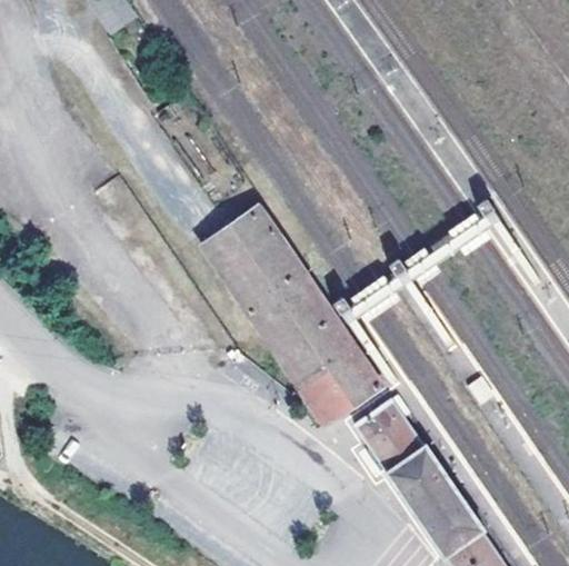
[(93,0),(115,31),(137,17),(126,0),(93,0)]
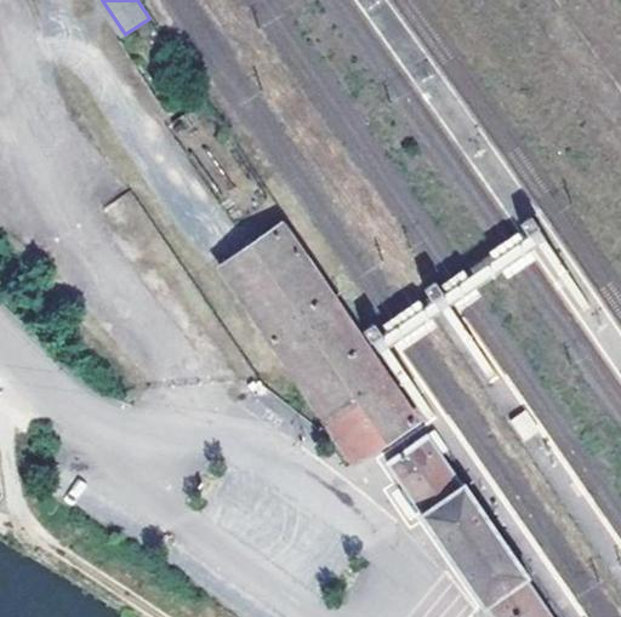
[(284,221),(220,264),(354,461),(419,416),(360,331),(284,221)]
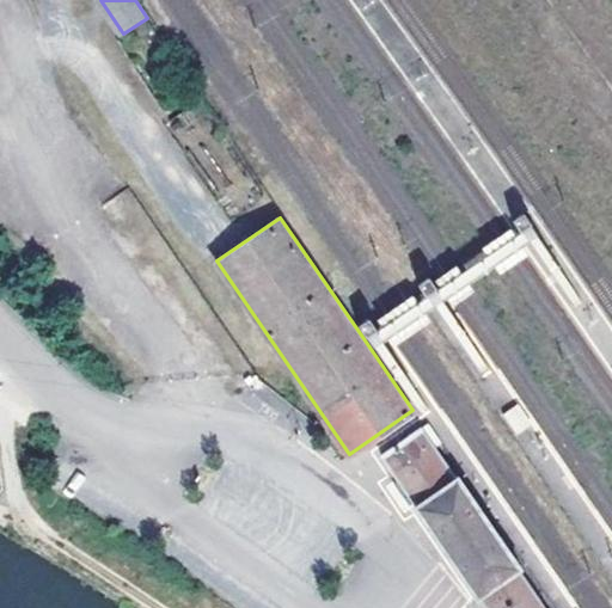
[(515,404),(505,412),(519,431),(530,424),(515,404)]
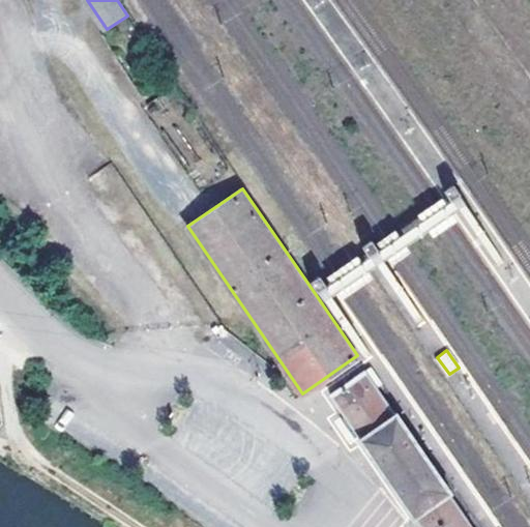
[(362,438),(398,414),(365,369),(331,392),(362,438)]
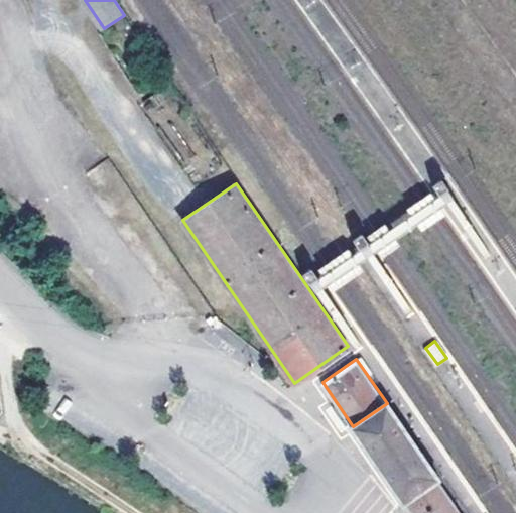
[(372,362),(363,368),(376,385),(384,379),(372,362)]
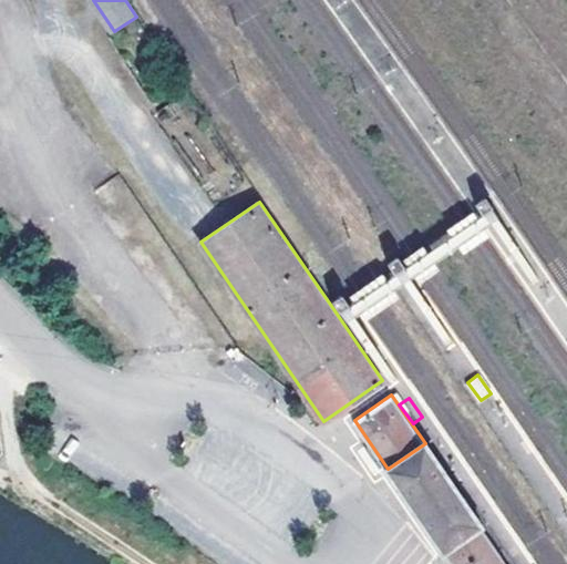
[(483,526),(425,443),(388,469),(385,470),(443,554),(444,553),(482,527),(483,526)]
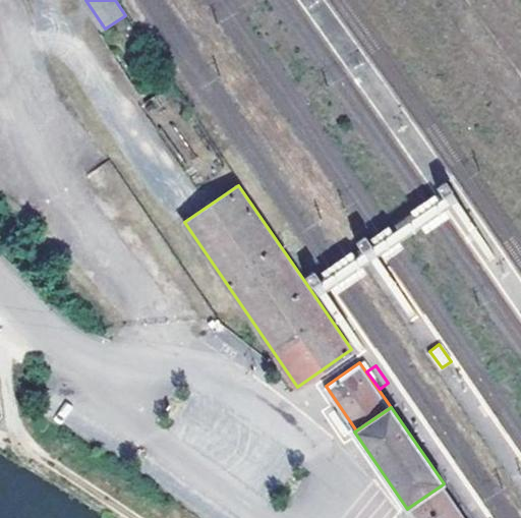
[(465,517),(443,484),(408,508),(415,517),(465,517)]
